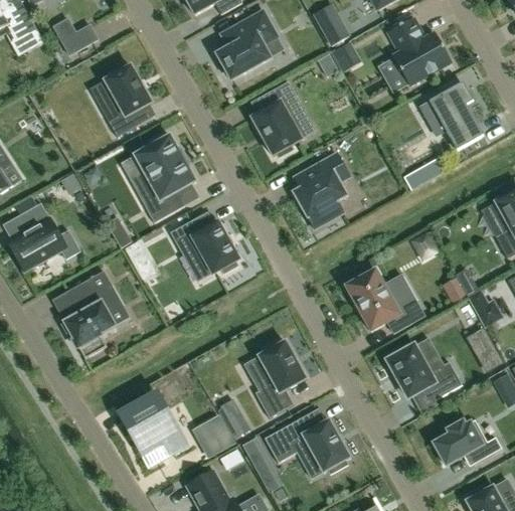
[(0,28),(7,24),(16,40),(36,28),(20,0),(1,11),(0,8),(0,28)]
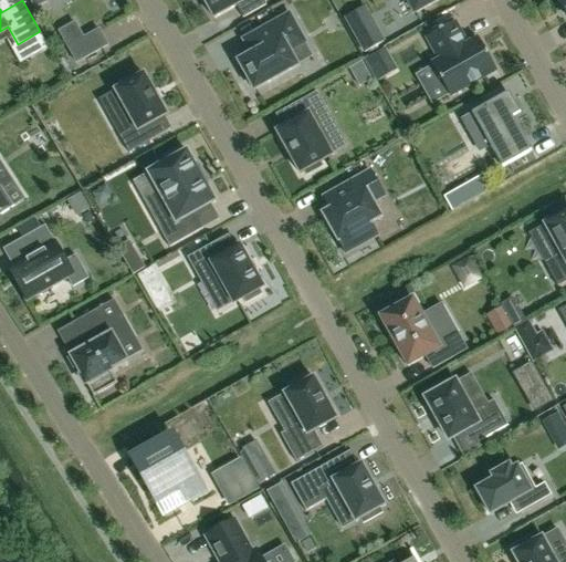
[(207,0),(215,14),(237,2),(243,14),(266,1),(265,0),(207,0)]
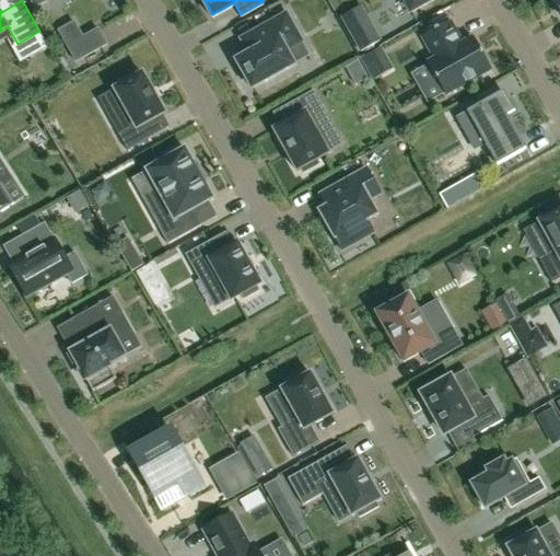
[(405,0),(410,10),(428,0),(405,0)]
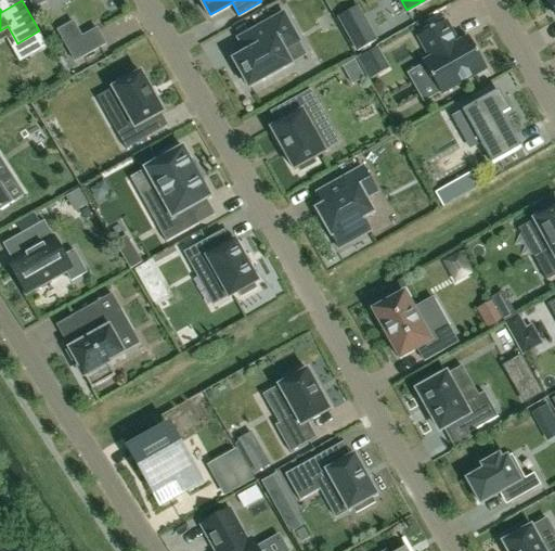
[(235,60),(232,62),(240,76),(244,75),(249,85),(292,62),(282,43),(297,36),(298,38),(299,38),(284,10),(256,25),(263,40),(234,56),(235,60)]
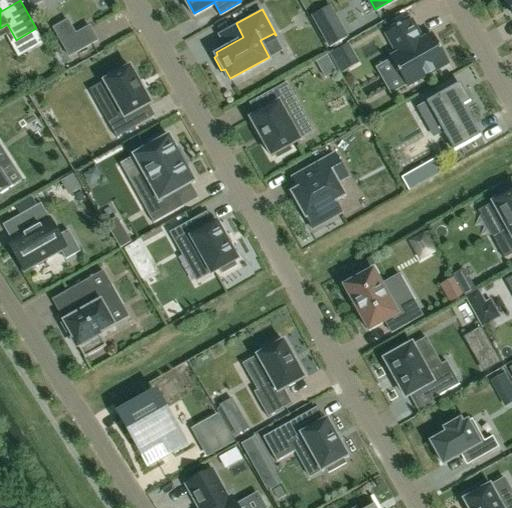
[(391,55),(407,83),(449,59),(433,32),(422,37),(411,17),(386,30),(398,51),(391,55)]
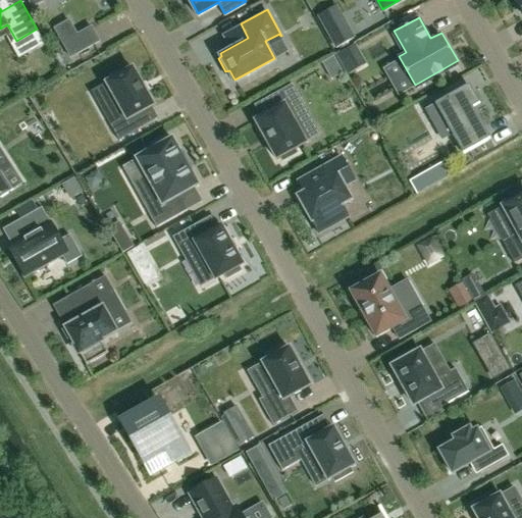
[(349,23),(330,34),(336,44),(355,34),(349,23)]
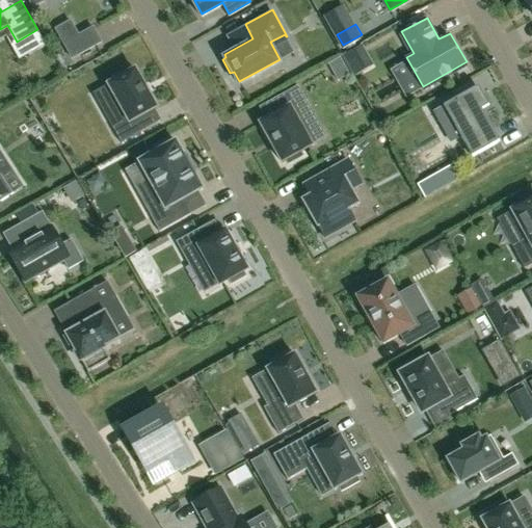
[(92,25),(64,41),(72,55),(101,40),(92,25)]
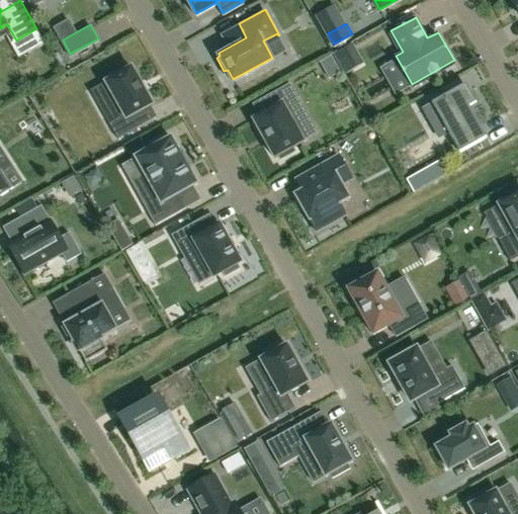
[(351,41),(335,51),(346,70),(362,61),(351,41)]
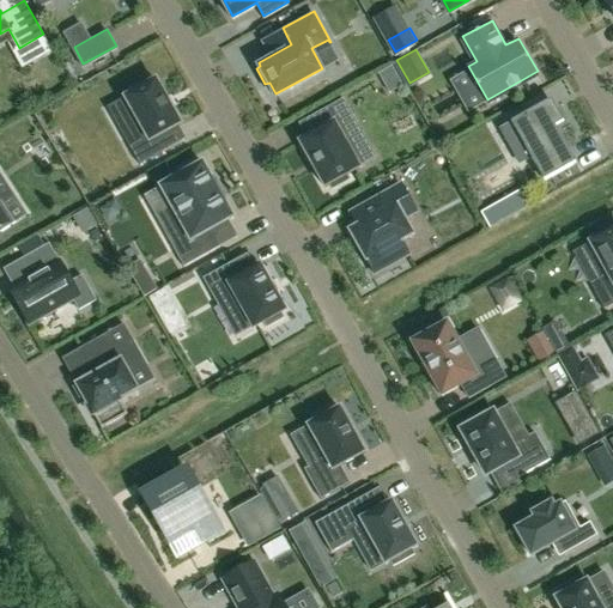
[(143,127),(126,137),(139,162),(164,147),(157,134),(178,122),(181,121),(171,104),(171,103),(167,93),(165,93),(156,77),(152,79),(150,74),(132,84),(135,89),(125,95),(143,127)]
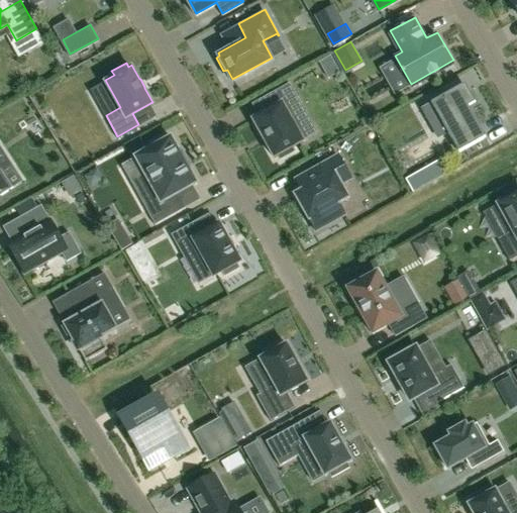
[(481,65),(471,69),(478,85),(487,82),(481,65)]
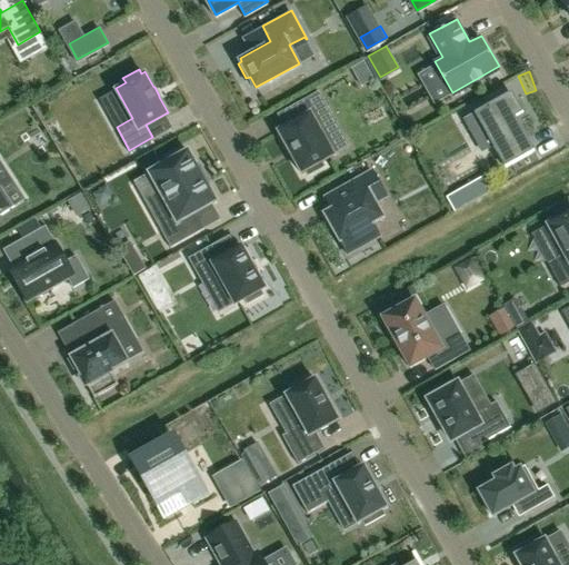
[(319,88),(296,101),(303,116),(285,126),(281,128),(280,128),(278,129),(279,130),(280,130),(288,145),(292,155),(293,154),(301,168),(300,169),(301,170),(303,169),(306,168),(308,172),(325,164),(321,159),(331,154),(333,152),(332,151),(316,122),(332,114),(319,88)]
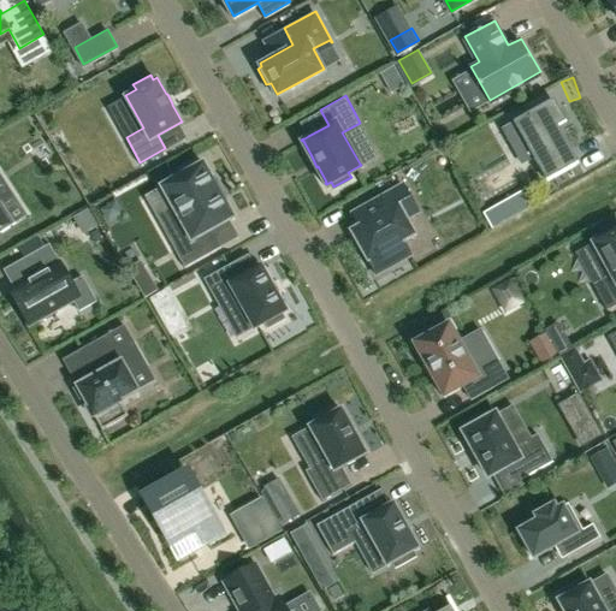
[(521,132),(533,155),(546,178),(579,160),(558,124),(567,119),(558,106),(555,108),(550,99),(534,108),(533,107),(501,126),(509,140),(521,132)]
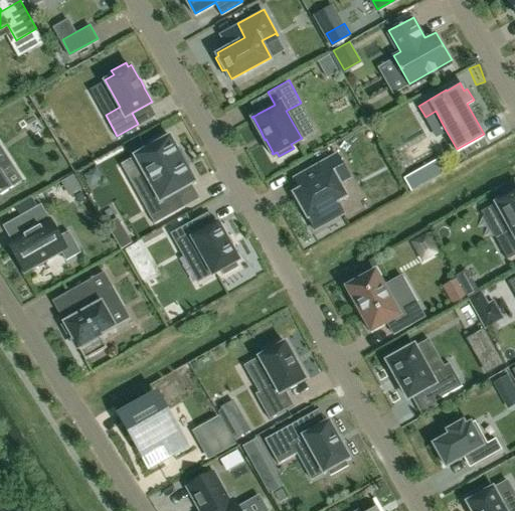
[(154,221),(184,205),(176,191),(192,182),(194,181),(196,180),(195,178),(187,164),(188,163),(186,160),(185,161),(181,154),(182,153),(181,150),(179,150),(171,136),(170,134),(168,135),(169,135),(167,137),(164,132),(143,144),(146,148),(137,153),(135,154),(136,156),(144,170),(160,198),(146,206),(154,221)]
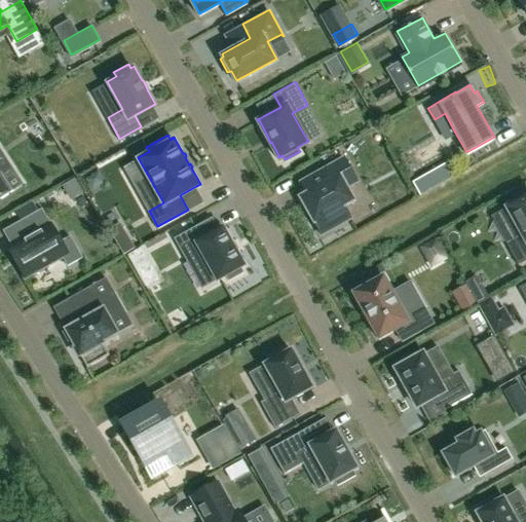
[(0,196),(13,188),(1,170),(11,163),(0,145),(0,196)]
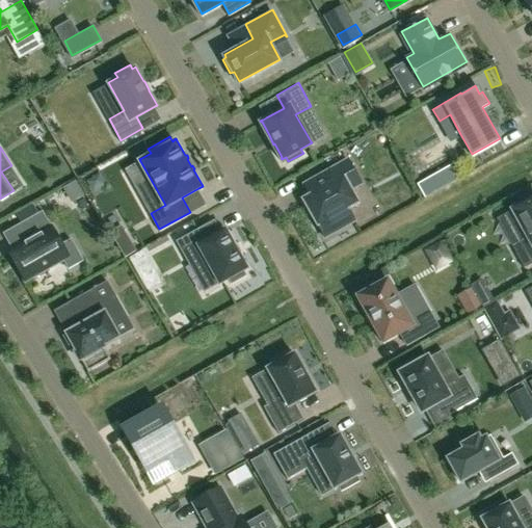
[(307,180),(314,192),(303,198),(325,235),(354,218),(348,206),(357,201),(350,187),(362,181),(348,157),(307,180)]
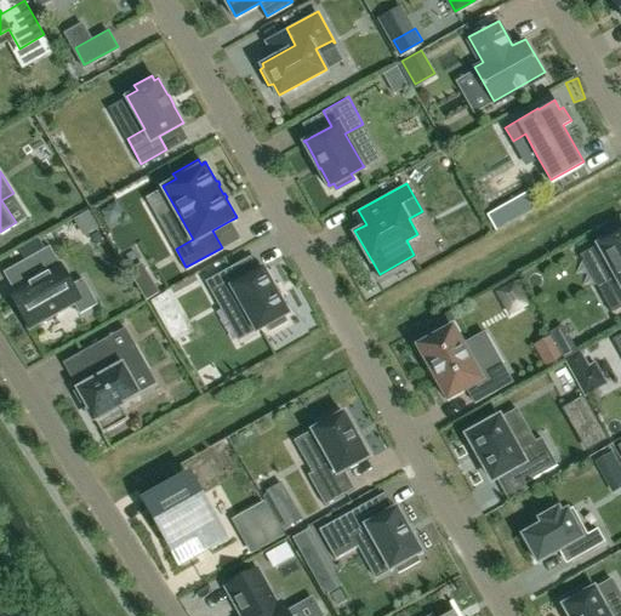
[(495,227),(511,218),(502,204),(486,212),(495,227)]
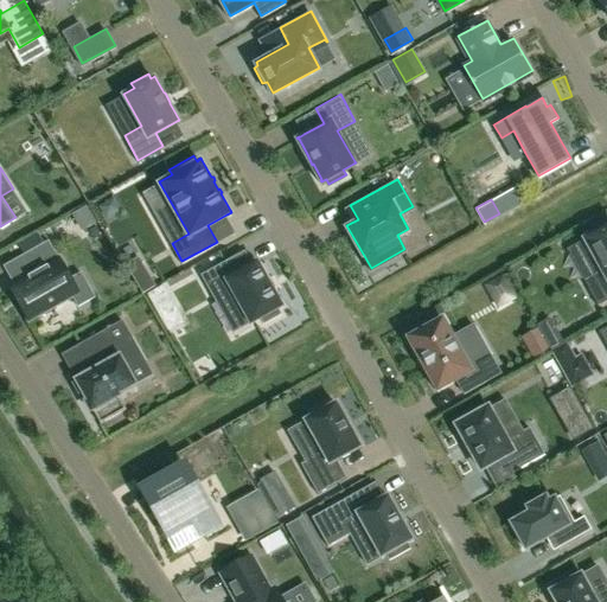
[(606,217),(592,226),(594,231),(585,237),(602,269),(585,279),(599,303),(606,298),(606,217)]
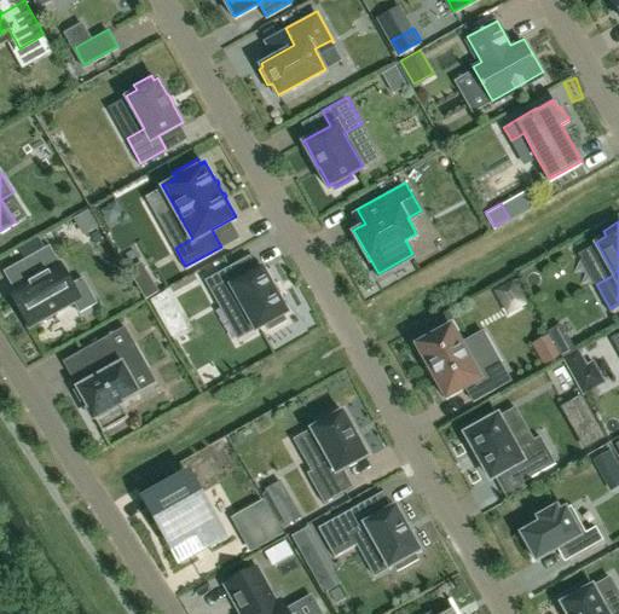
[(50,242),(24,256),(32,270),(19,277),(22,283),(13,288),(10,289),(29,323),(73,299),(74,299),(67,285),(73,282),(71,281),(50,242)]
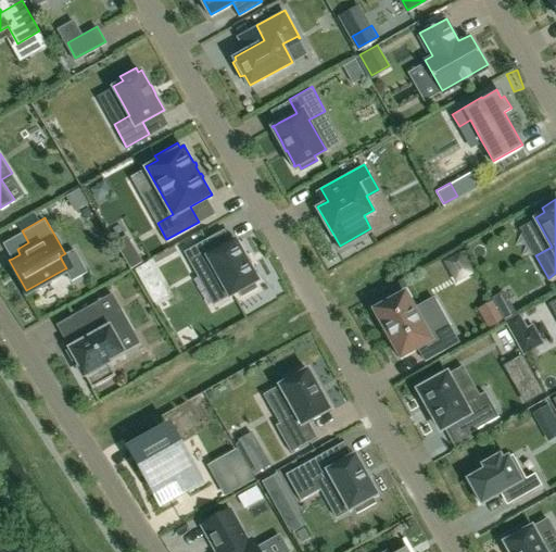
[(126,234),(115,241),(130,266),(142,260),(126,234)]
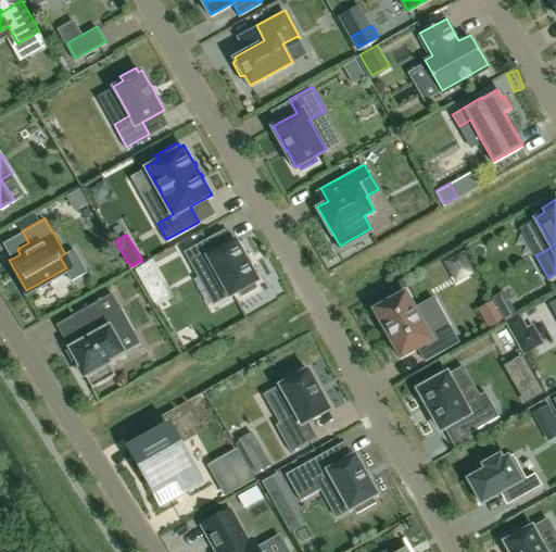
[(214,251),(206,237),(184,250),(198,274),(213,265),(229,293),(228,293),(229,295),(229,296),(231,295),(231,293),(239,289),(241,295),(257,286),(254,280),(256,279),(257,280),(258,279),(257,277),(250,264),(251,264),(244,253),(237,240),(236,238),(234,239),(235,239),(231,241),(214,251)]
